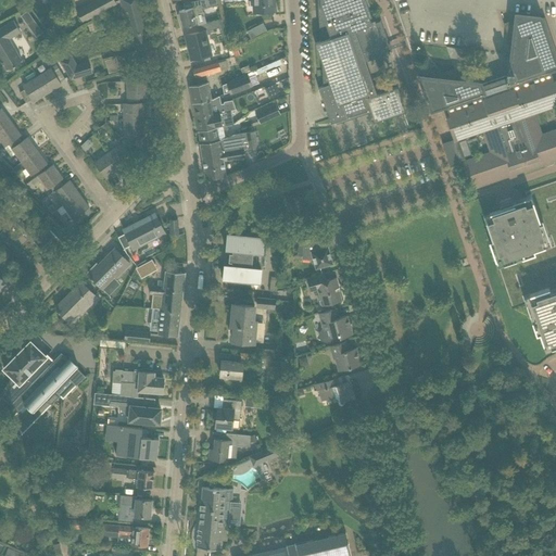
[(113,0),(96,0),(76,11),(81,22),(115,4),(113,0)]
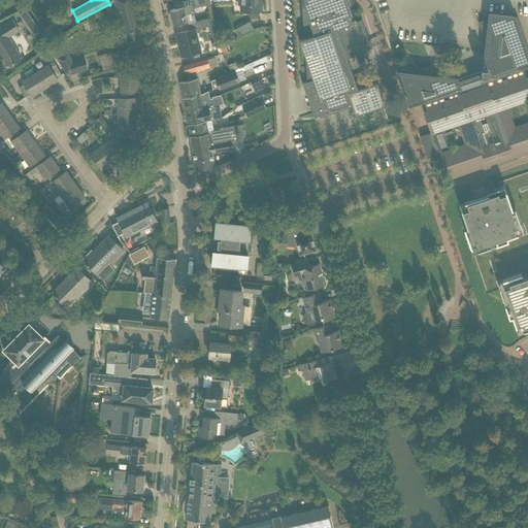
[(112,0),(120,26),(121,25),(127,45),(144,41),(133,0),(112,0)]
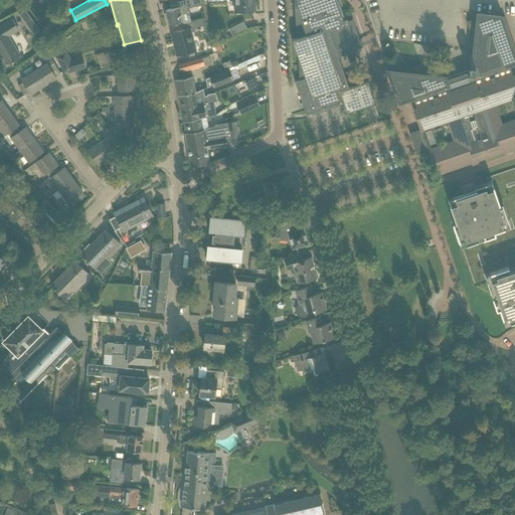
[(183,0),(177,2),(178,7),(166,10),(168,17),(166,18),(167,24),(169,23),(169,24),(182,21),(180,12),(187,10),(187,8),(201,5),(200,0),(183,0)]
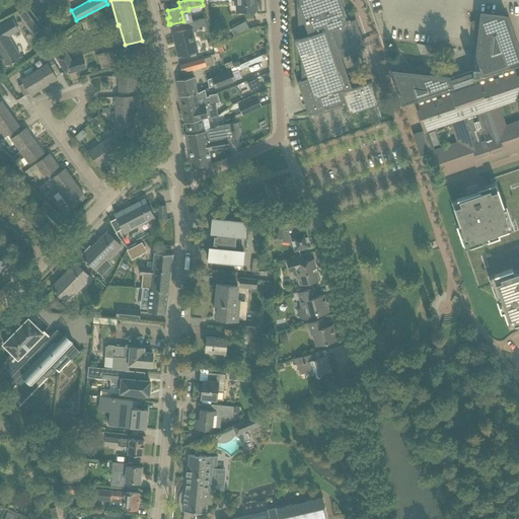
[(236,0),(237,11),(245,11),(254,11),(253,0),(236,0)]
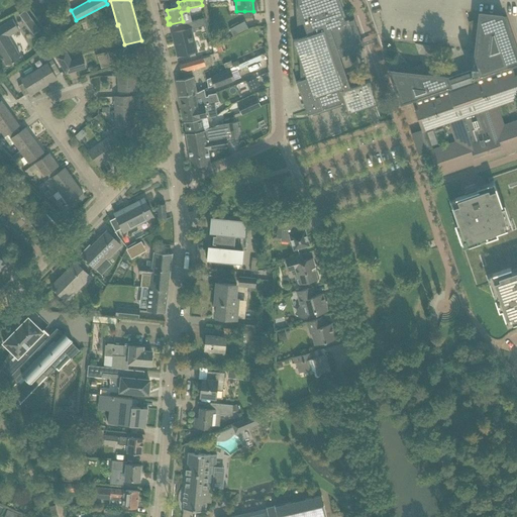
[(300,80),(296,82),(307,115),(343,102),(347,113),(360,109),(360,110),(365,108),(365,107),(376,103),(368,81),(357,85),(357,84),(353,85),(353,86),(350,87),(339,55),(363,46),(364,47),(365,47),(362,39),(354,19),(347,21),(339,0),(294,0),(297,38),(293,39),(299,58),(300,80)]
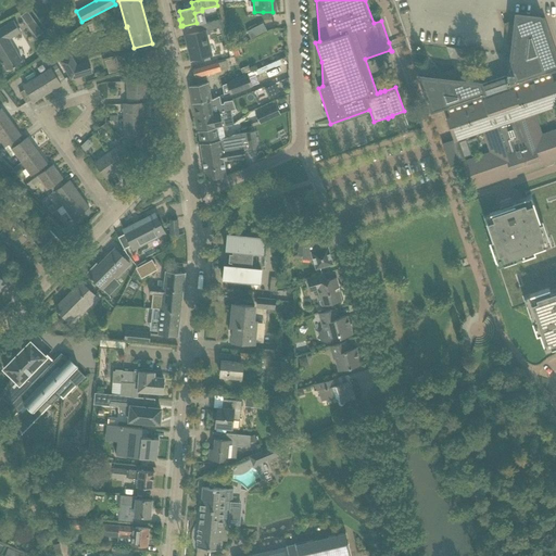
[(34,20),(27,11),(21,15),(27,24),(34,20)]
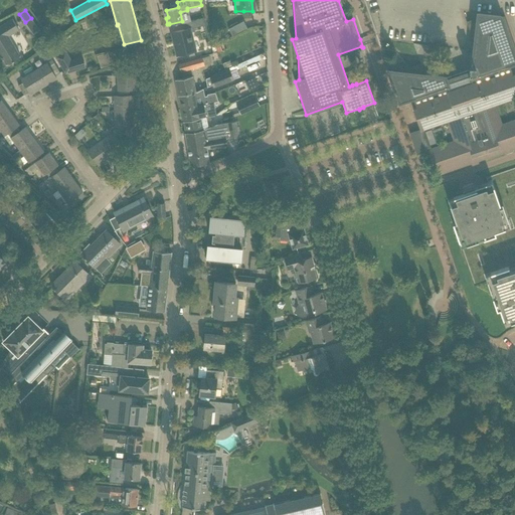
[(426,150),(432,163),(435,162),(439,174),(471,163),(472,165),(478,163),(478,161),(505,151),(506,153),(513,151),(512,149),(514,147),(514,120),(501,125),(494,104),(514,97),(514,73),(513,75),(511,70),(509,64),(514,62),(514,46),(504,16),(501,17),(501,16),(478,13),(477,18),(467,21),(466,21),(476,48),(474,49),(472,66),(469,66),(469,70),(463,73),(462,71),(451,75),(452,76),(446,78),(445,76),(424,74),(421,64),(421,63),(392,73),(392,71),(388,70),(399,103),(413,98),(414,104),(416,108),(412,110),(419,129),(448,120),(455,141),(426,150)]
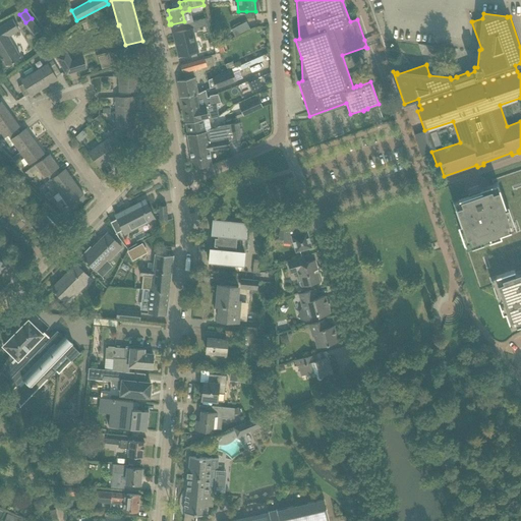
[(192,21),(194,30),(209,25),(208,18),(192,21)]
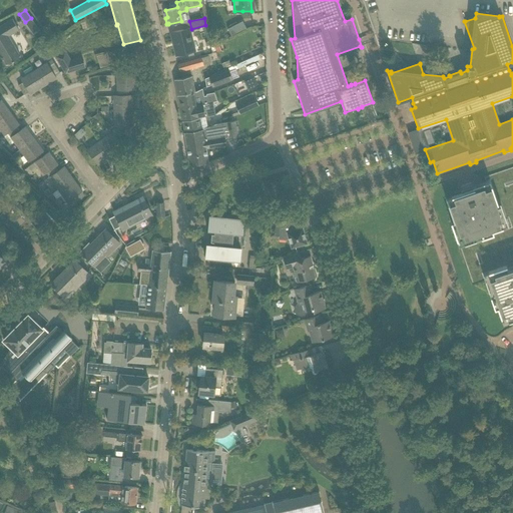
[(22,59),(8,36),(19,30),(12,19),(0,25),(0,54),(8,67),(22,59)]
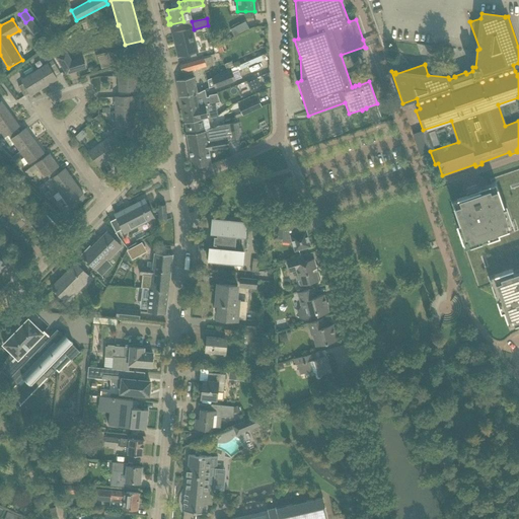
[(237,25),(230,29),(233,35),(240,31),(237,25)]
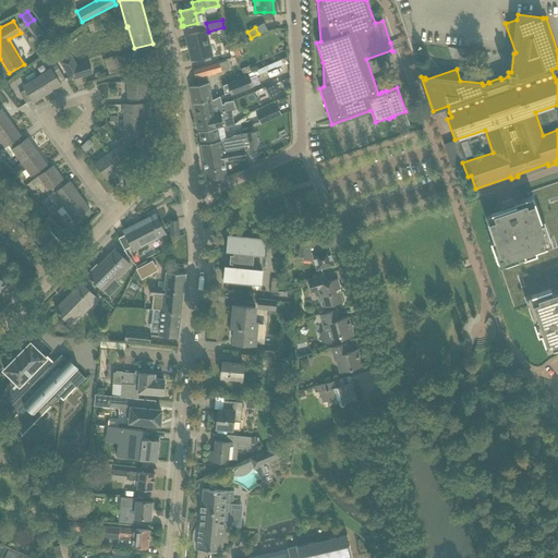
[(211,56),(205,31),(185,36),(192,60),(211,56)]
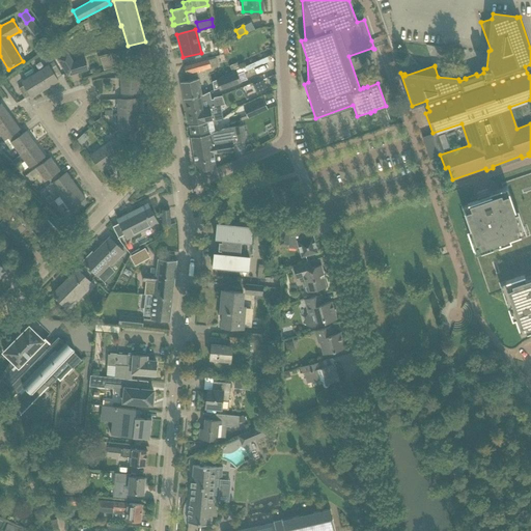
[(44,37),(38,40),(44,50),(49,47),(44,37)]
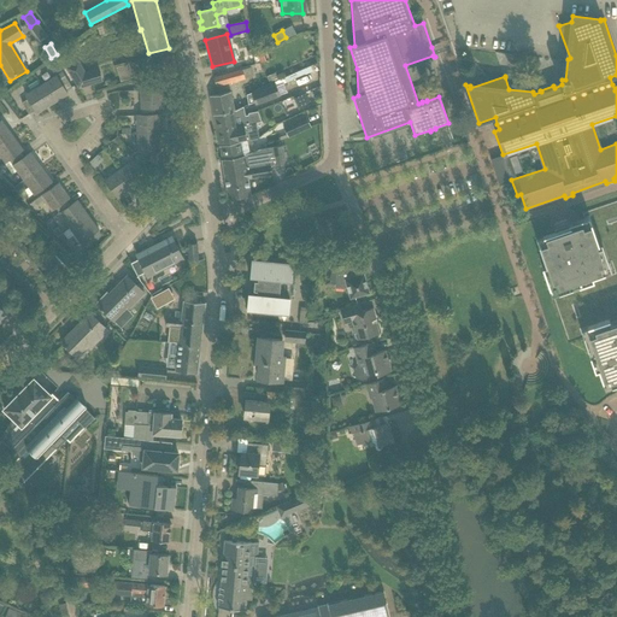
[(78,60),(66,68),(80,88),(93,84),(88,71),(86,72),(78,60)]
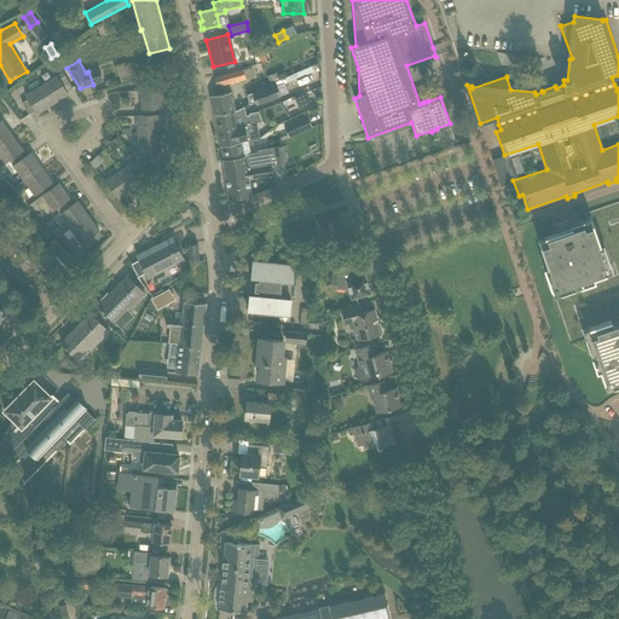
[(215,77),(218,87),(246,79),(243,69),(215,77)]
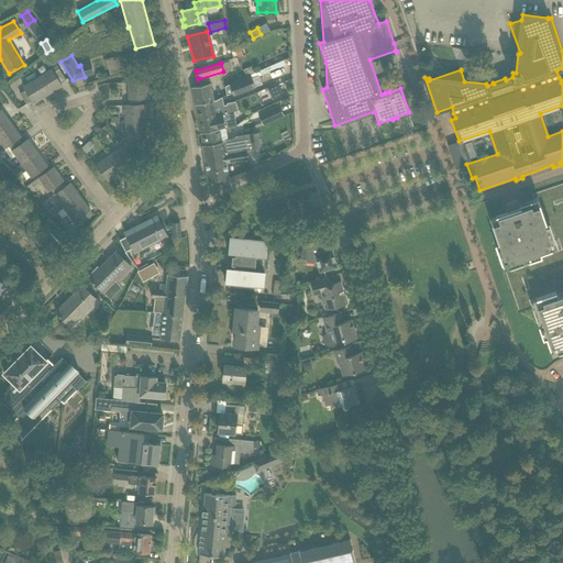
[(57,65),(37,77),(47,95),(62,86),(59,83),(66,79),(57,65)]
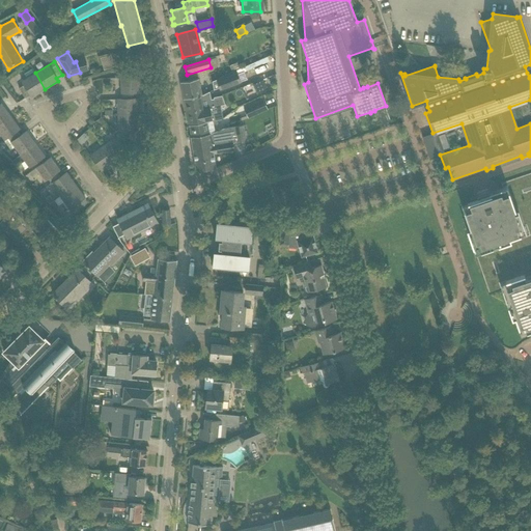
[(45,89),(35,73),(22,81),(24,84),(19,87),(20,89),(25,98),(30,94),(31,98),(45,89)]
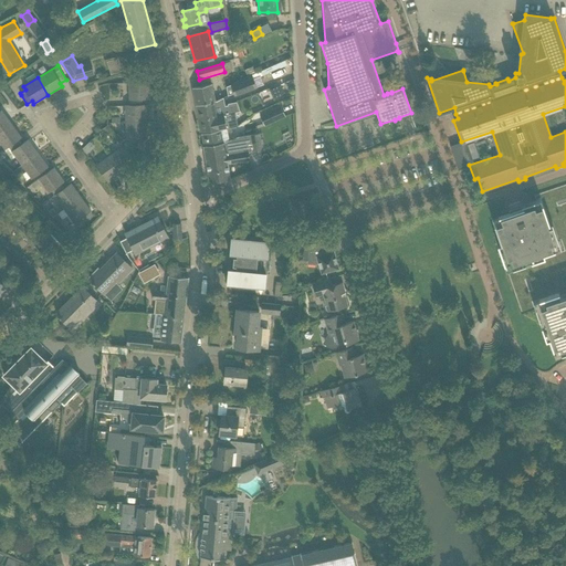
[(230,85),(234,96),(257,88),(252,77),(230,85)]
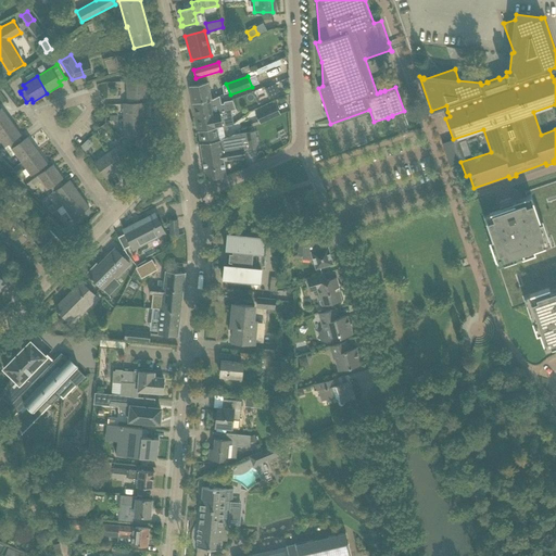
[(127,92),(127,103),(139,103),(139,98),(147,97),(147,80),(126,81),(127,92)]
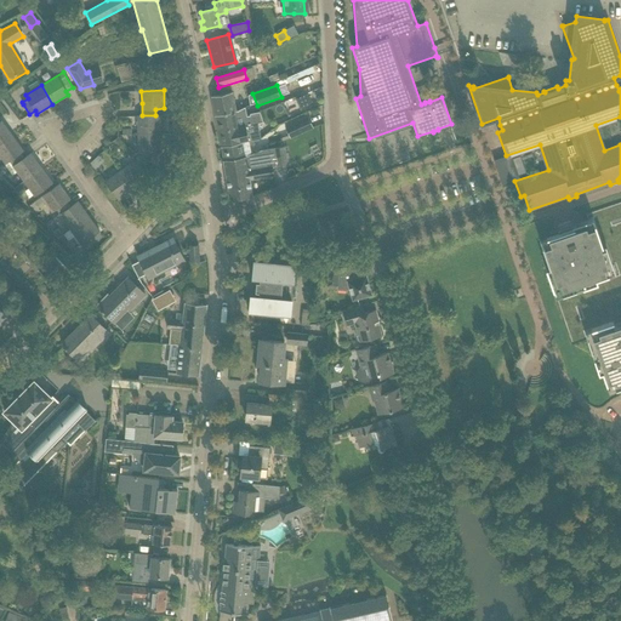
[(211,96),(215,115),(235,112),(232,92),(223,93),(211,96)]
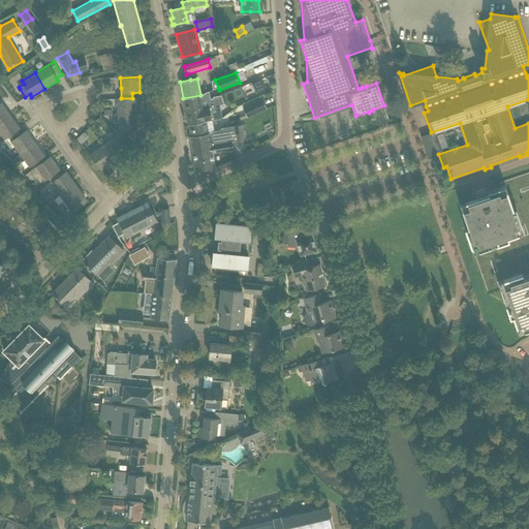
[(184,102),(186,112),(204,109),(210,107),(209,106),(218,105),(224,104),(219,90),(215,80),(212,82),(213,90),(200,95),(183,98),(184,102)]
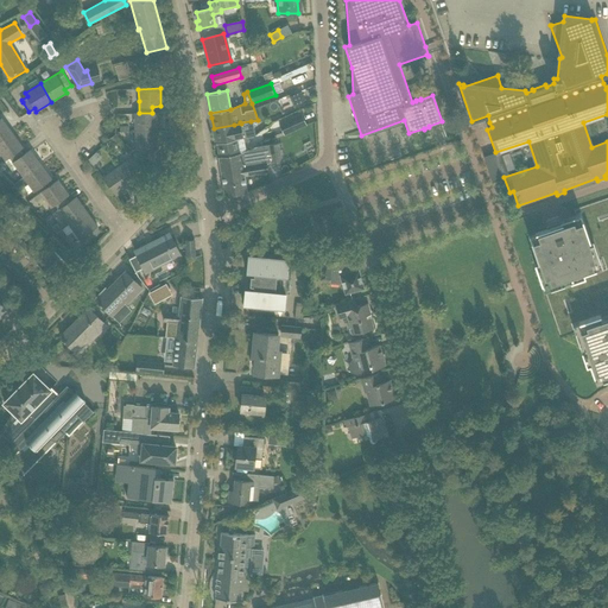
[(305,101),(302,92),(290,97),(293,106),(305,101)]
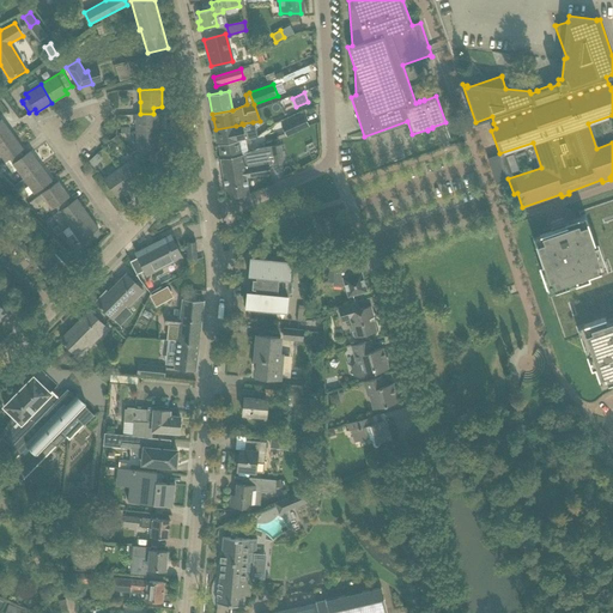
[(135,114),(135,132),(158,132),(157,114),(153,114),(140,114),(135,114)]
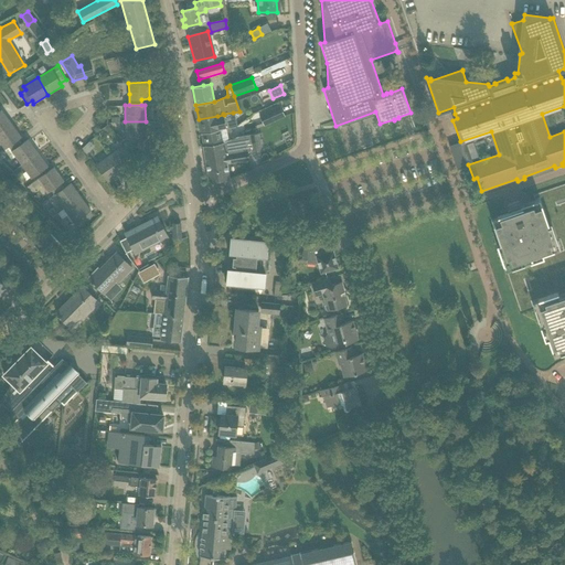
[(259,116),(264,125),(285,116),(280,106),(259,116)]
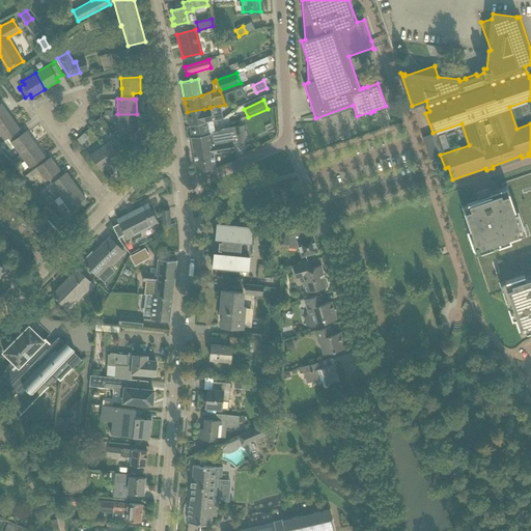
[(0,104),(0,123),(10,116),(1,104),(0,104)]
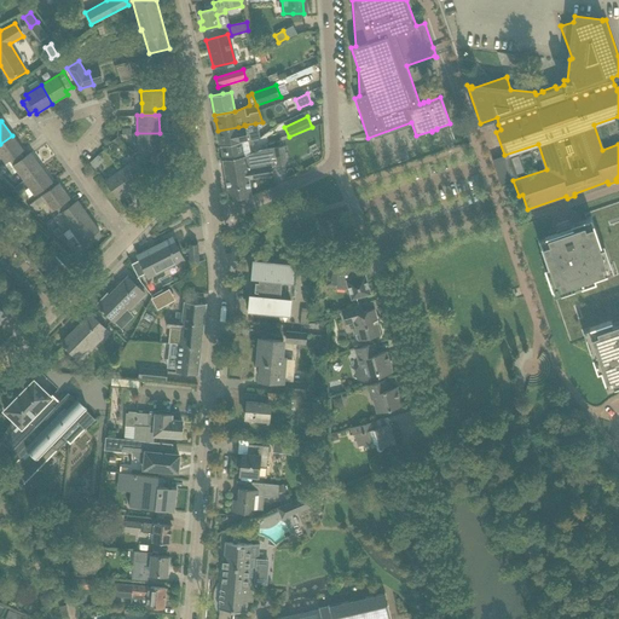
[(218,131),(220,146),(254,139),(254,140),(258,139),(255,123),(244,125),(246,126),(238,127),(218,131)]
